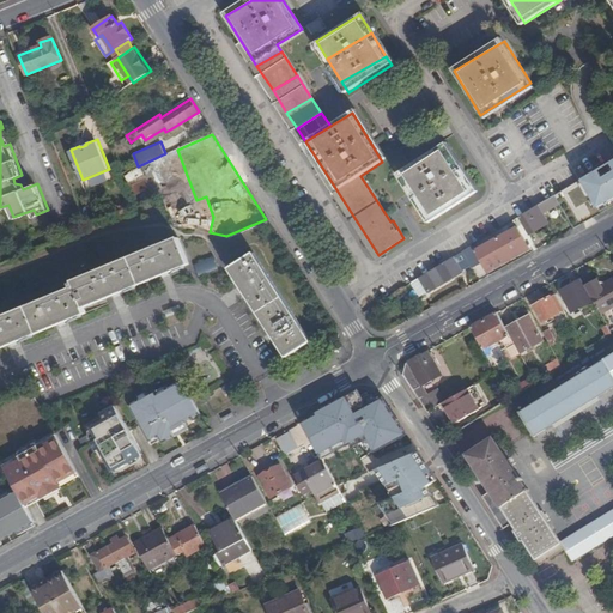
[(474,194),(443,146),(400,173),(431,222),(474,194)]
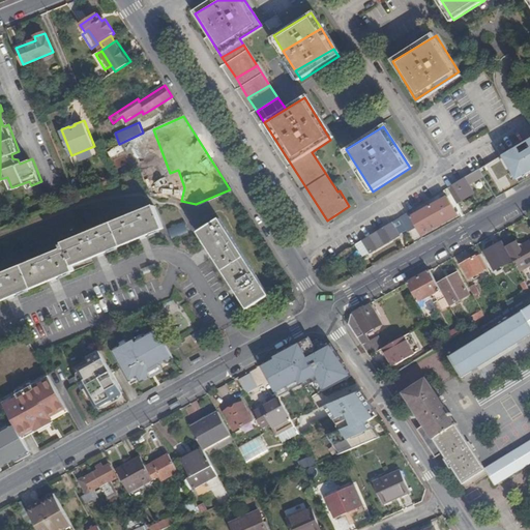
[(529,171),(529,139),(503,154),(517,179),(529,171)]
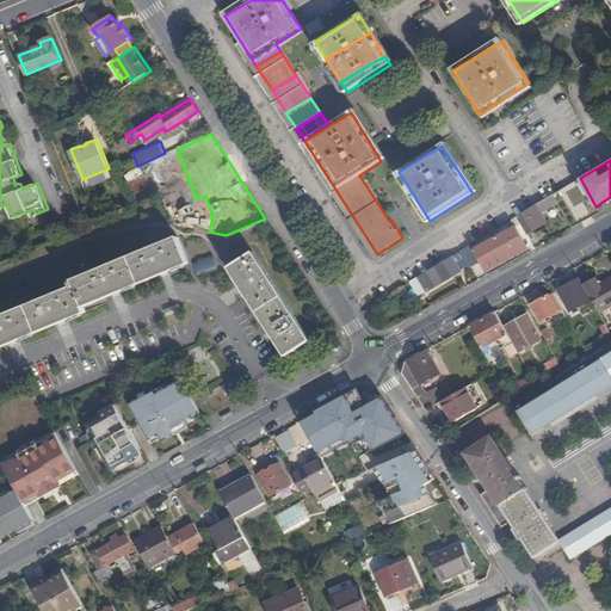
[(172,209),(196,199),(186,174),(161,184),(166,195),(172,209)]
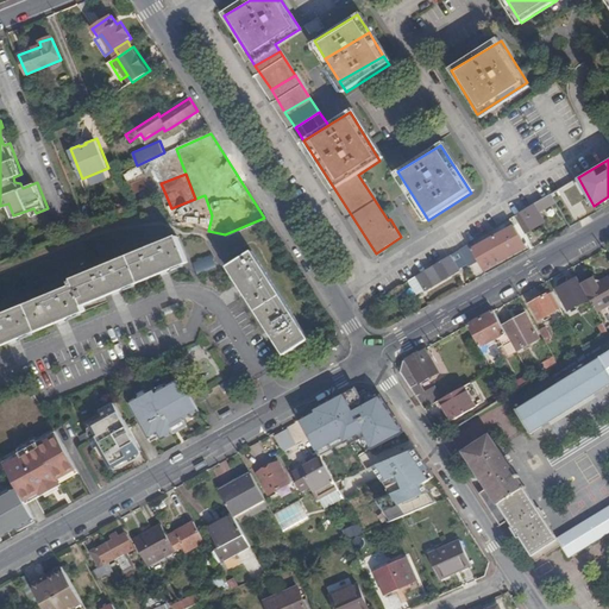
[(538,212),(556,202),(551,193),(513,214),(523,233),(544,221),(538,212)]
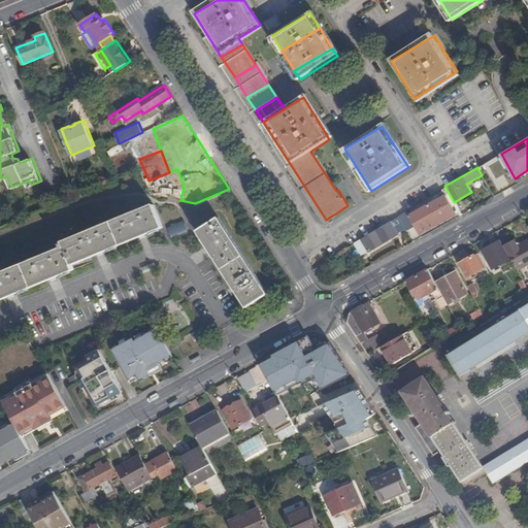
[(81,180),(73,184),(77,195),(87,191),(81,180)]
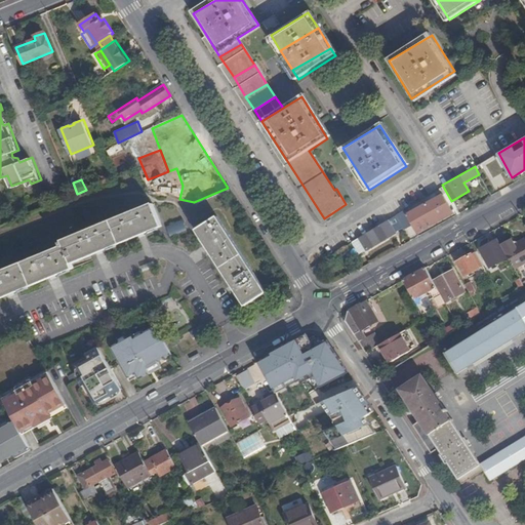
[(441,194),(406,214),(411,223),(417,233),(452,213),(441,194)]
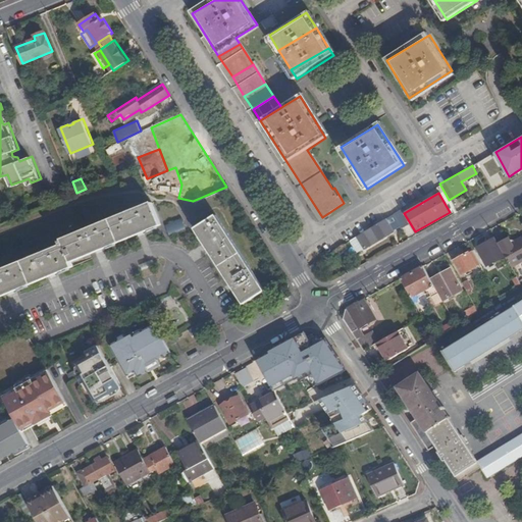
[(155,201),(63,239),(65,242),(0,269),(0,295),(74,264),(72,259),(163,222),(155,201)]
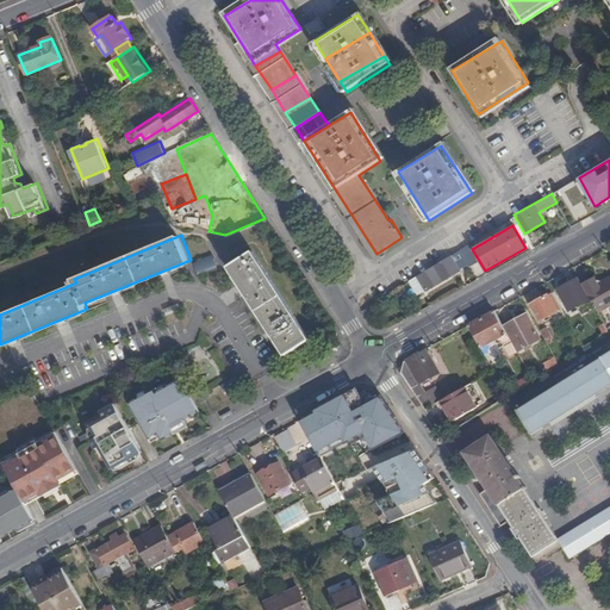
[(468,265),(478,259),(472,249),(468,242),(406,279),(414,293),(458,268),(456,267),(466,261),(468,265)]
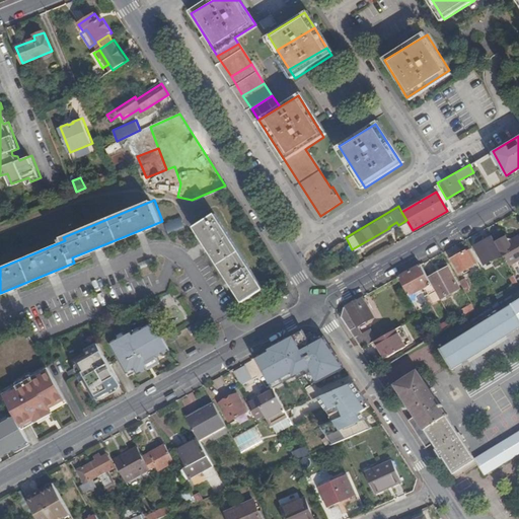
[(264,288),(214,215),(195,228),(243,301),(264,288)]
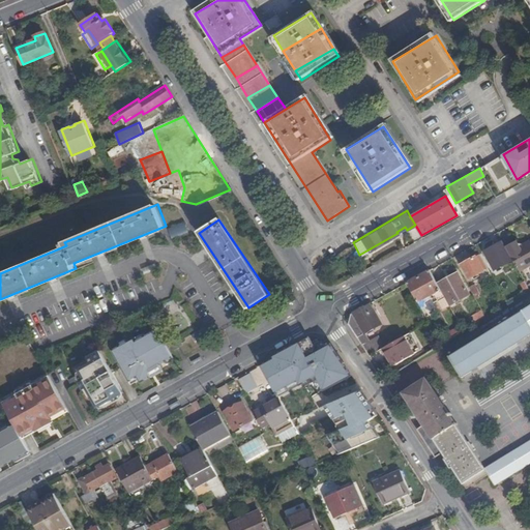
[(173,238),(186,233),(183,224),(169,229),(173,238)]
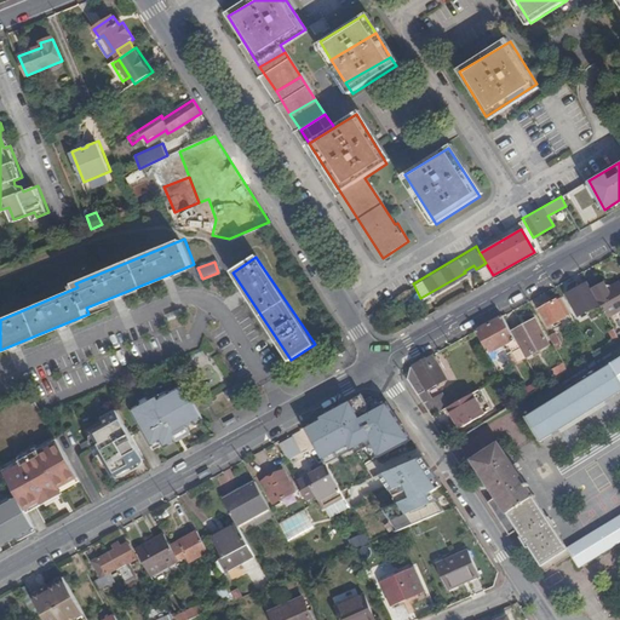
[(604,282),(592,290),(595,294),(607,314),(619,306),(619,283),(619,282),(619,281),(608,287),(604,282)]
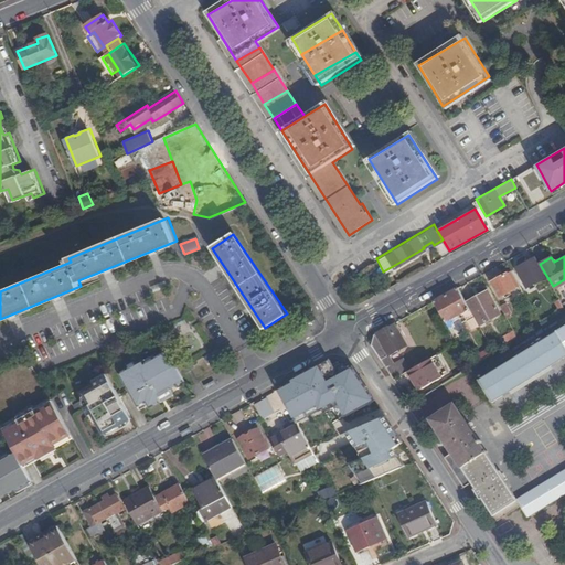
[(534,258),(516,268),(529,288),(545,278),(534,258)]
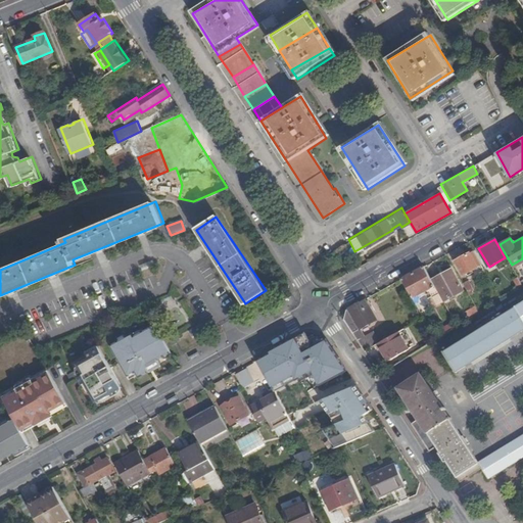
[(465,275),(482,265),(474,250),(457,260),(465,275)]
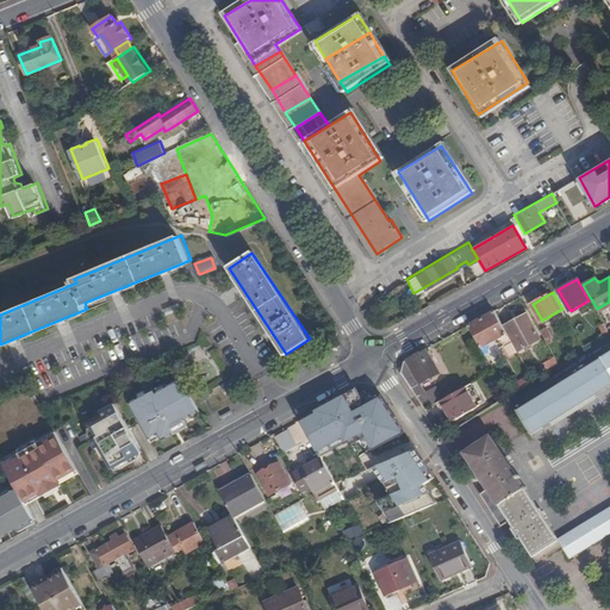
[(508,347),(514,343),(495,311),(468,325),(486,355),(492,353),(490,347),(497,342),(502,350),(508,347)]
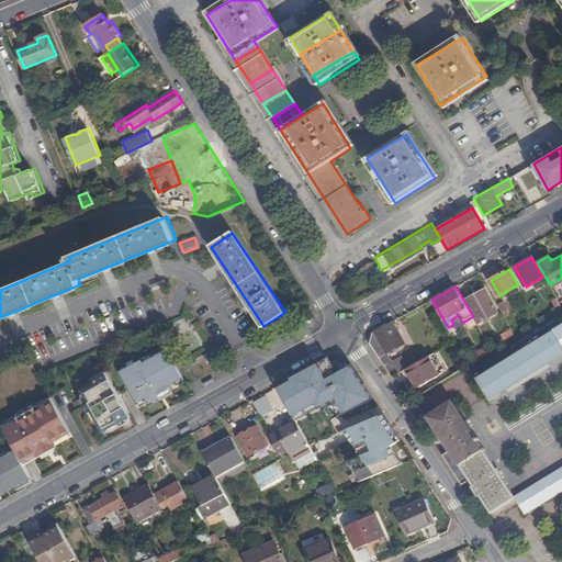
[(486,289),(465,300),(479,323),(499,312),(486,289)]
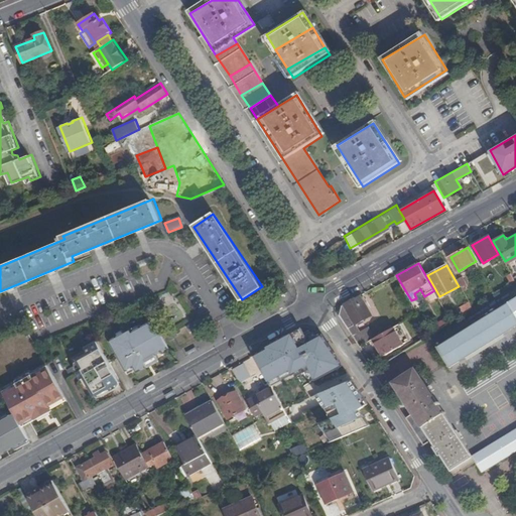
[(462,276),(458,279),(464,291),(469,288),(462,276)]
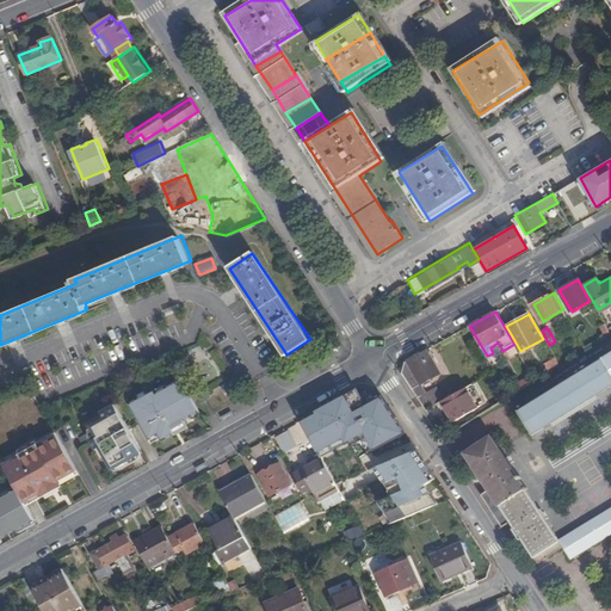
[(516,359),(522,356),(514,344),(508,347),(516,359)]
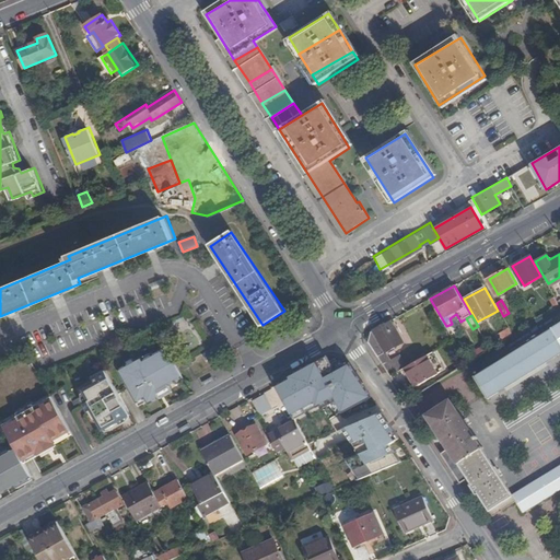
[(404,342),(391,319),(372,330),(370,342),(392,375),(405,368),(407,366),(403,359),(393,365),(385,352),(404,342)]
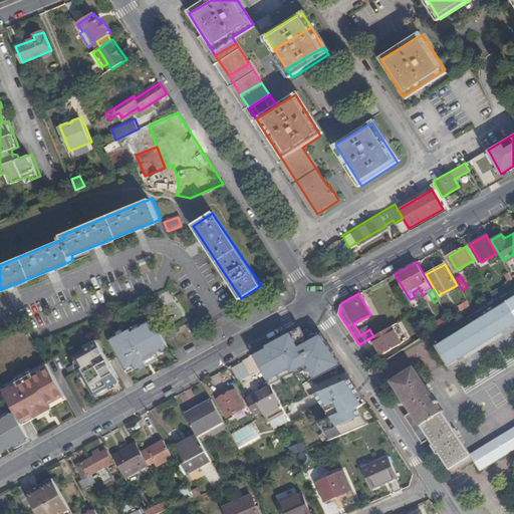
[(513,296),(435,348),(447,366),(513,322),(513,296)]
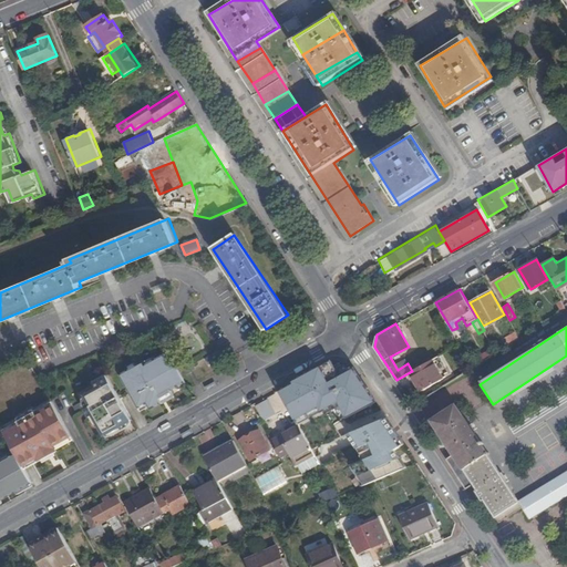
[(171,390),(185,382),(168,352),(156,359),(145,364),(144,361),(137,366),(129,370),(121,374),(138,406),(147,402),(150,405),(151,408),(162,402),(162,403),(174,397),(171,390)]
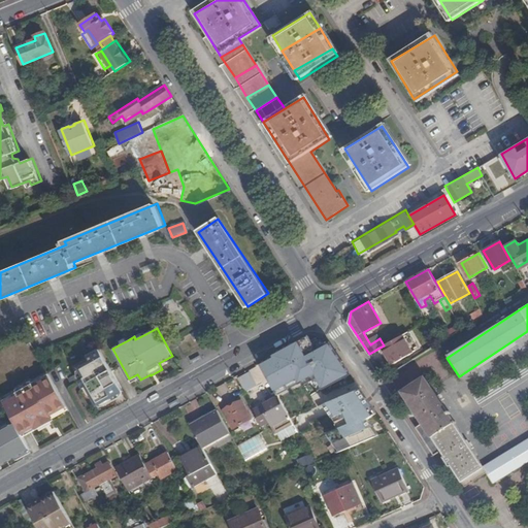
[(134,336),(135,339),(145,334),(143,331),(134,336)]
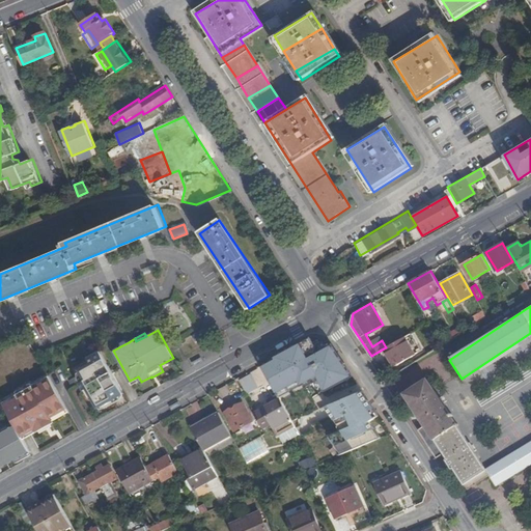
[(411,333),(406,336),(416,356),(419,354),(418,352),(420,351),(411,333)]
